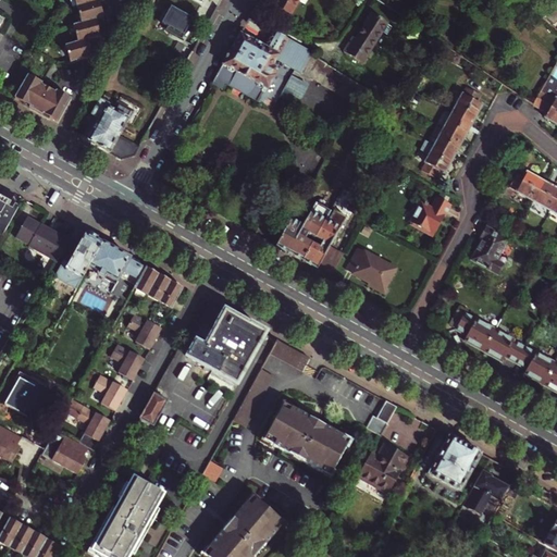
[(69,63),(88,58),(86,49),(89,49),(87,40),(97,38),(95,29),(97,28),(95,21),(103,17),(100,9),(98,10),(96,2),(98,1),(98,0),(69,0),(72,9),(76,8),(78,16),(74,17),(76,26),(67,28),(71,37),(75,36),(77,44),(60,48),(63,57),(67,56),(69,63)]
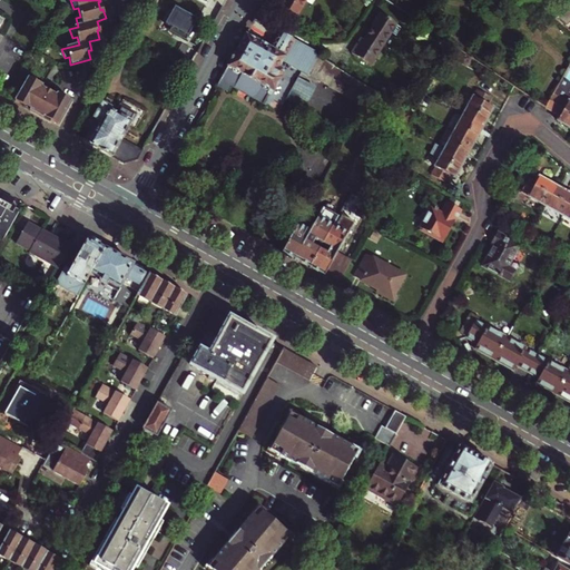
[(296,15),(305,0),(279,0),(278,3),(296,15)]
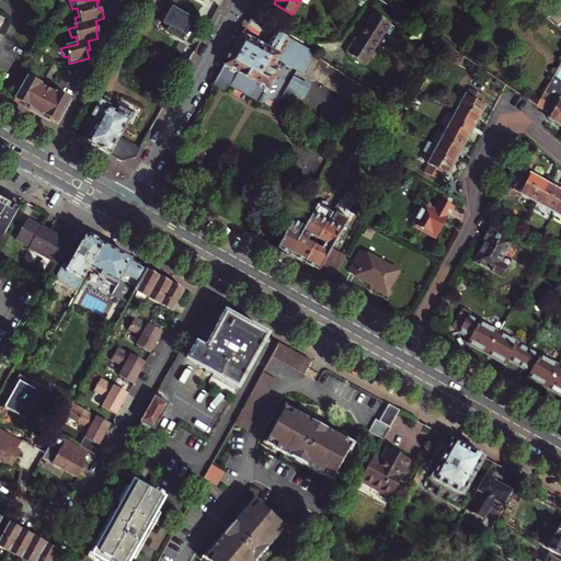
[(558,27),(560,22),(560,3),(558,9),(549,20),(558,27)]
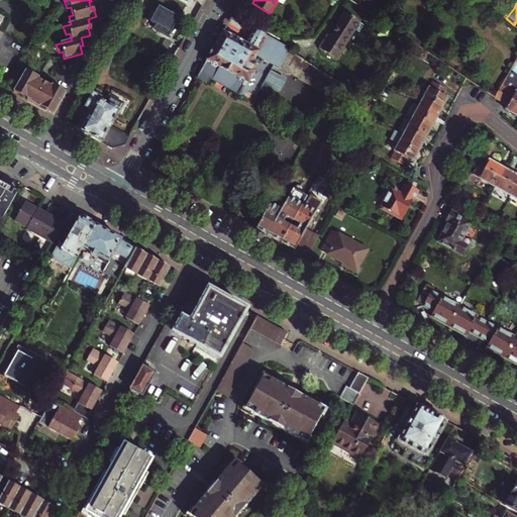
[(156,4),(146,21),(171,34),(180,18),(156,4)]
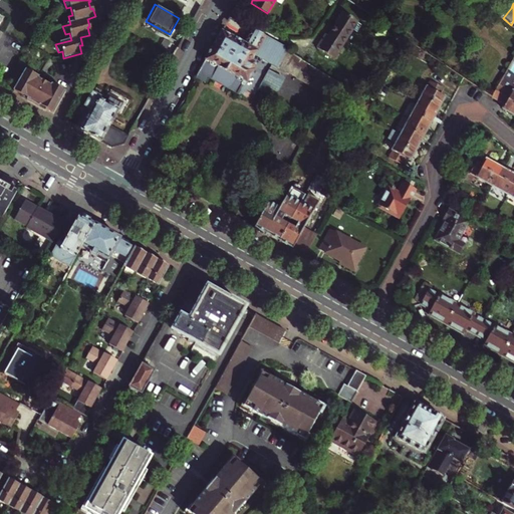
[(358,22),(345,13),(329,36),(327,34),(317,47),(334,58),(353,29),(357,32),(362,25),(358,22)]
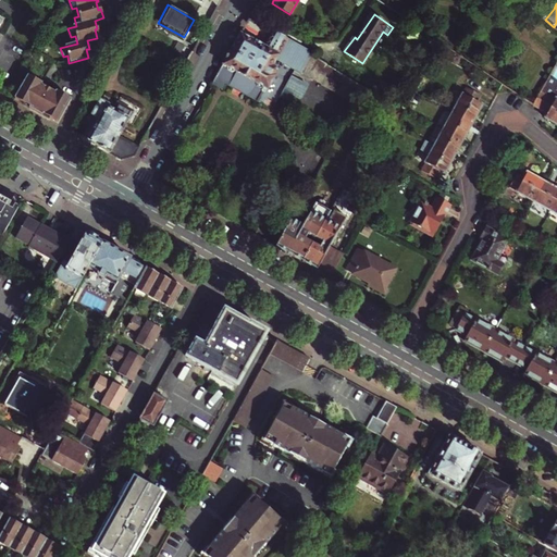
[(242,33),(213,83),(220,86),(257,104),(259,103),(274,109),(280,97),(299,104),(309,86),(299,81),(316,52),(289,39),(276,33),(268,47),(242,33)]
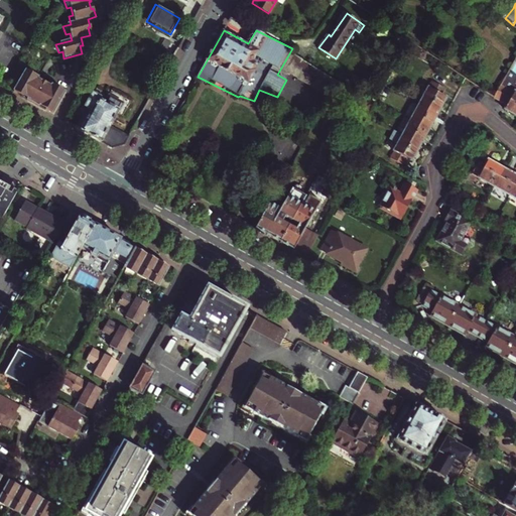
[(39,78),(25,70),(13,91),(28,100),(27,101),(38,107),(39,106),(53,114),(66,92),(52,85),(51,87),(38,79),(39,78)]
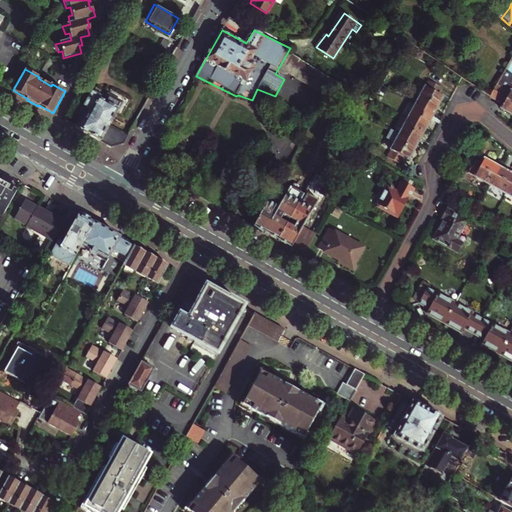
[(511,78),(504,74),(498,84),(504,88),(496,101),(503,105),(501,109),(511,115),(511,78)]
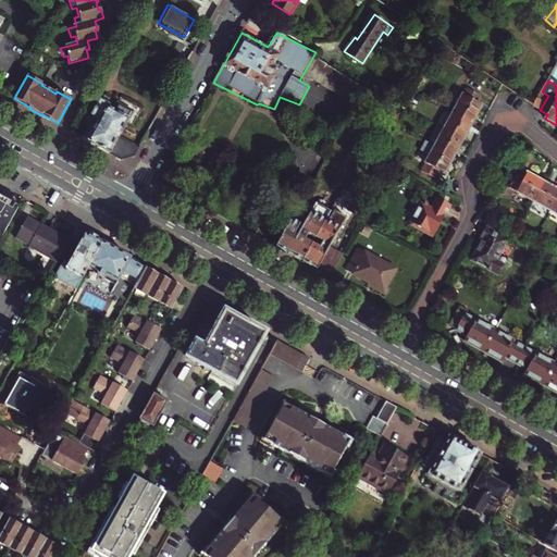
[(467,88),(454,112),(472,123),(482,106),(478,102),(481,96),(467,88)]
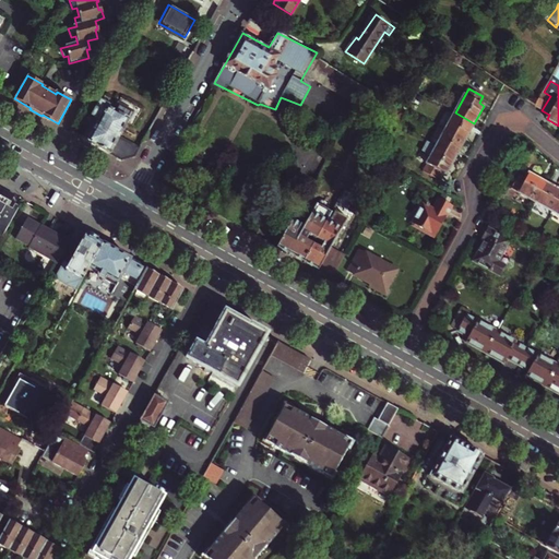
[(544,92),(535,106),(542,110),(550,96),(544,92)]
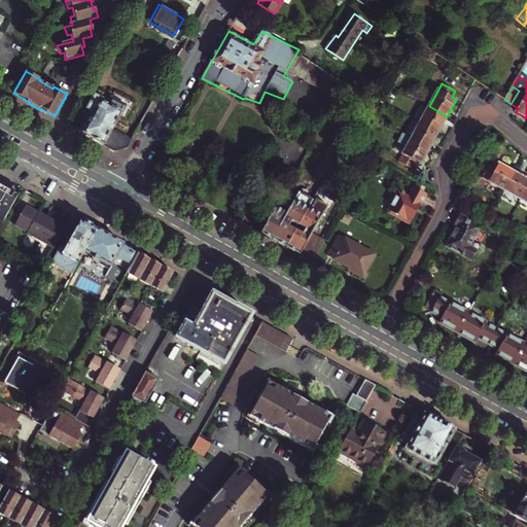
[(127,148),(132,139),(113,128),(121,111),(121,110),(125,104),(113,98),(109,104),(103,100),(105,98),(96,93),(85,110),(90,112),(94,115),(83,134),(114,151),(127,148)]
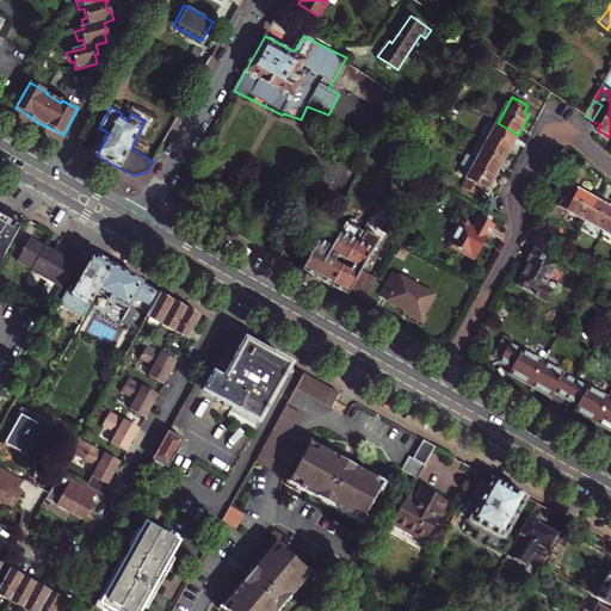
[(444,125),(429,116),(420,131),(436,141),(444,125)]
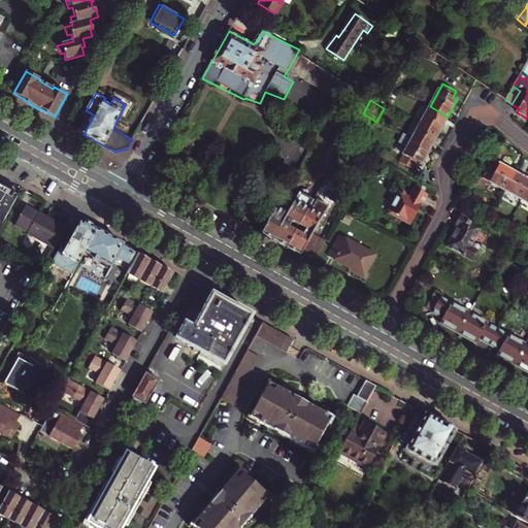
[(430,106),(421,123),(439,132),(448,117),(430,106)]
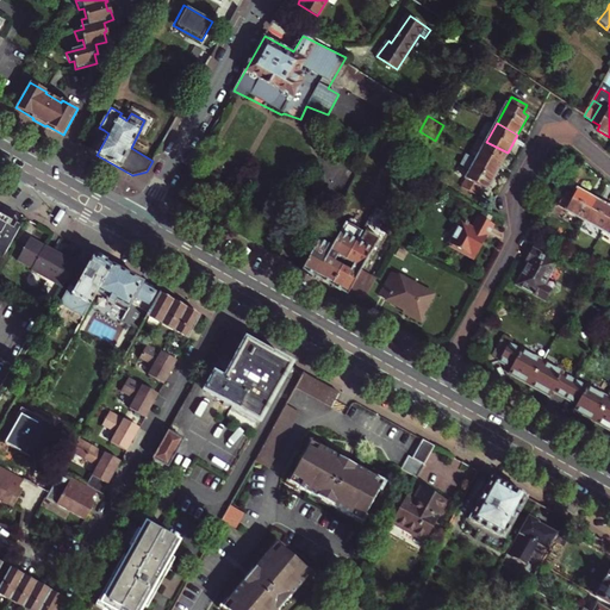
[(104,130),(91,153),(97,155),(109,134),(104,130)]
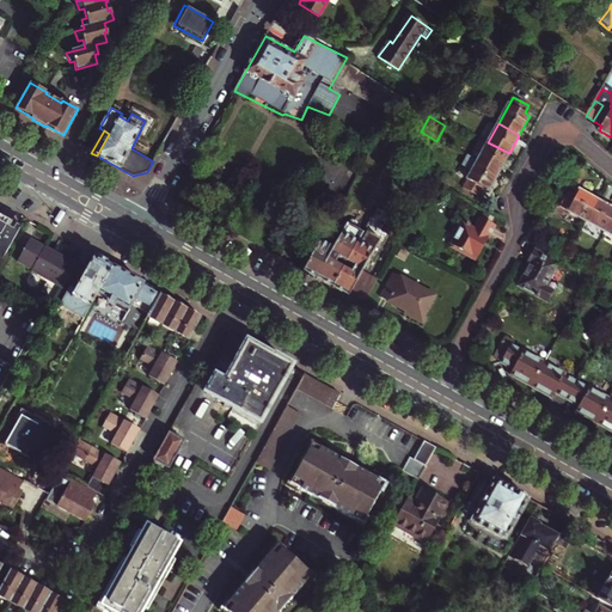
[(500,172),(509,153),(488,142),(478,160),(500,172)]
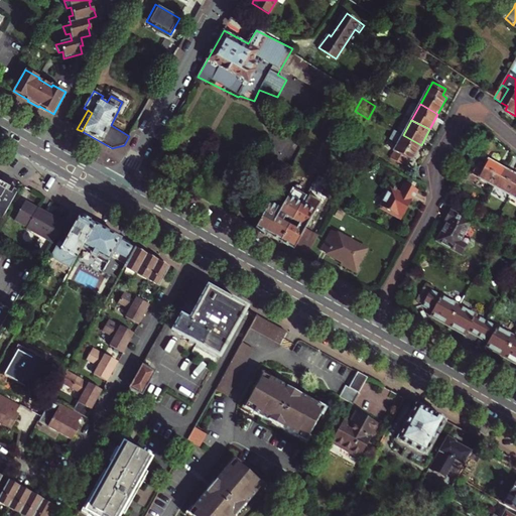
[(421,145),(403,135),(394,131),(390,139),(398,143),(391,157),(404,165),(408,158),(412,160),(421,145)]
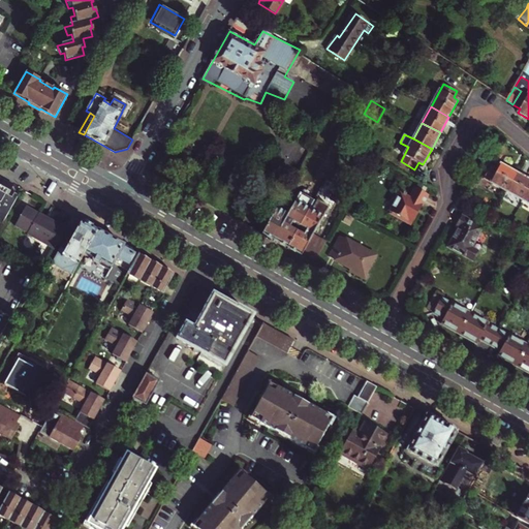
[(485,179),(507,191),(518,174),(501,164),(499,169),(492,165),(485,179)]
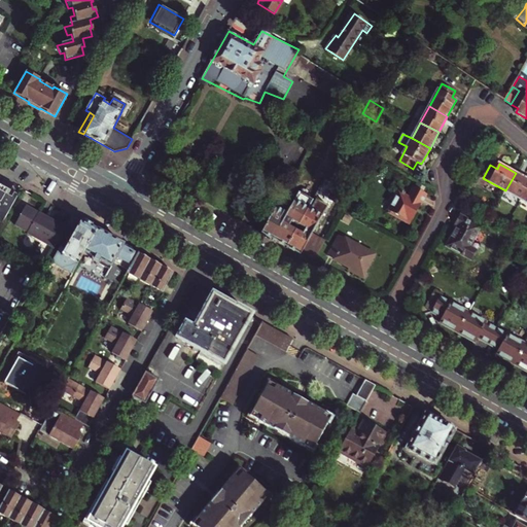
[(505,190),(521,200),(526,188),(526,179),(516,173),(505,190)]
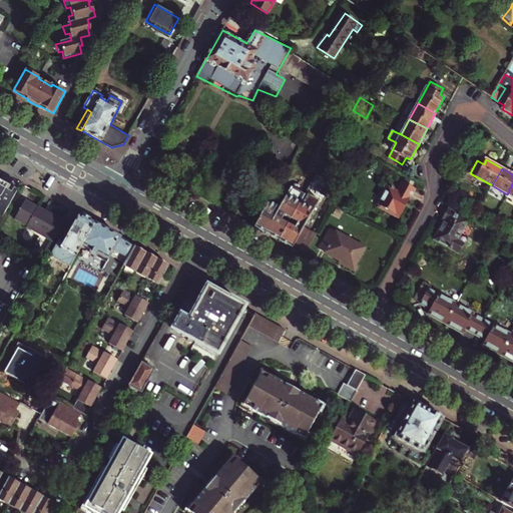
[(18,188),(0,178),(0,216),(2,217),(18,188)]
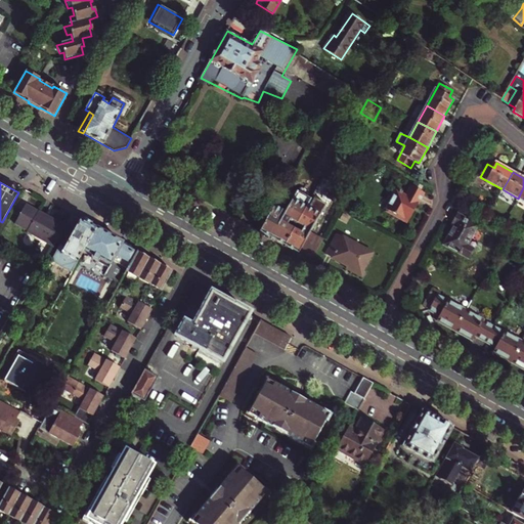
[(407,222),(423,193),(411,187),(405,197),(396,191),(386,210),(388,212),(389,215),(392,216),(395,216),(407,222)]
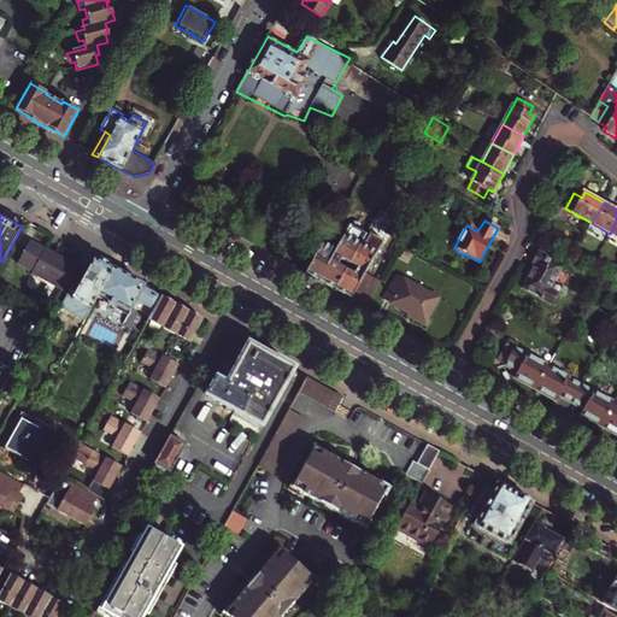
[(306,274),(335,289),(363,241),(366,234),(351,225),(335,252),(322,244),(306,274)]
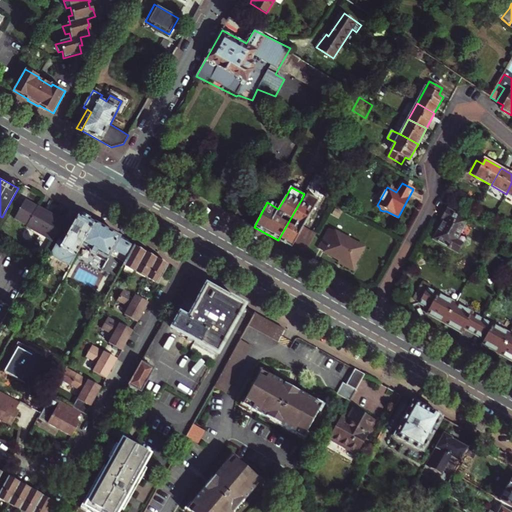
[(301,200),(278,240),(293,248),(304,255),(315,235),(303,228),(318,200),(307,194),(303,202),(301,200)]
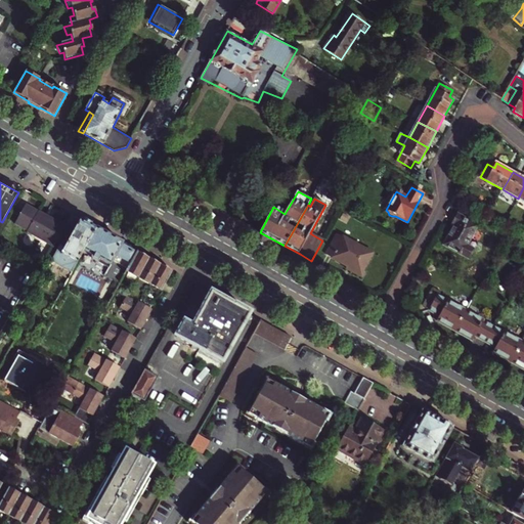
[(28,230),(28,231),(54,246),(55,244),(63,228),(64,226),(38,212),(38,211),(26,205),(14,223),(28,230)]
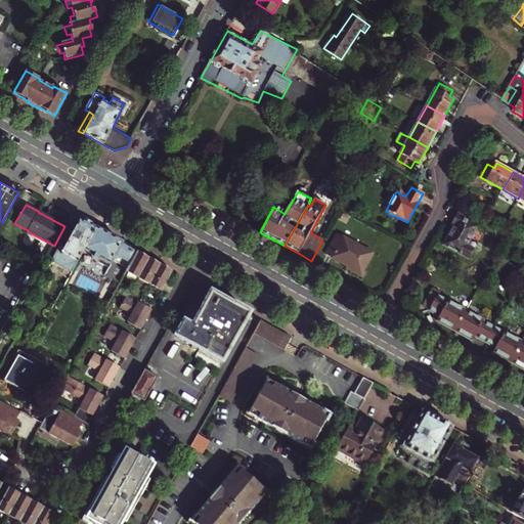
[(454,226),(444,245),(469,259),(474,250),(467,246),(477,225),(456,214),(451,224),(454,226)]
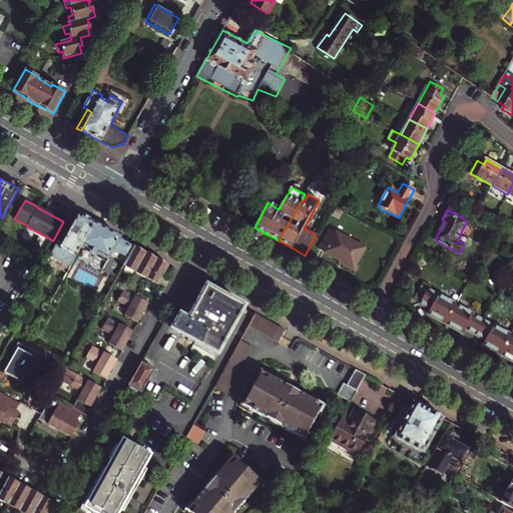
[(70,267),(81,245),(94,223),(72,211),(65,224),(57,239),(58,240),(50,255),(60,261),(70,267)]
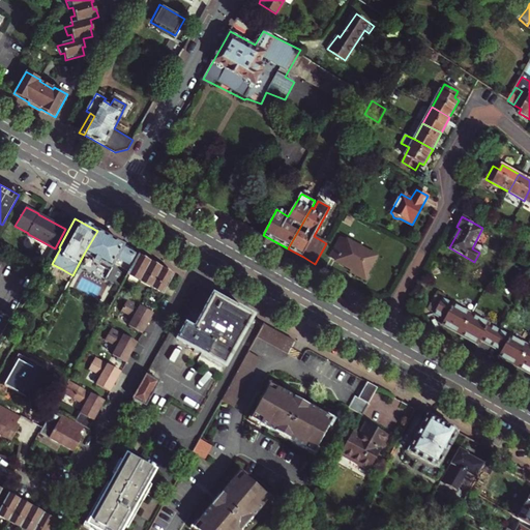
[(67,232),(64,231),(56,246),(59,247),(67,232)]
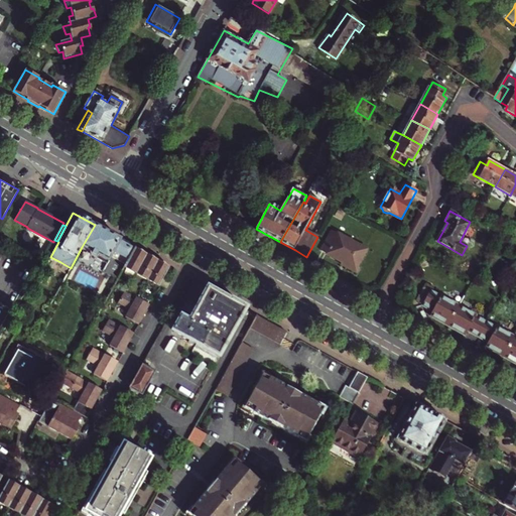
[(135,248),(95,225),(82,247),(92,252),(90,255),(107,264),(111,258),(125,265),(135,248)]
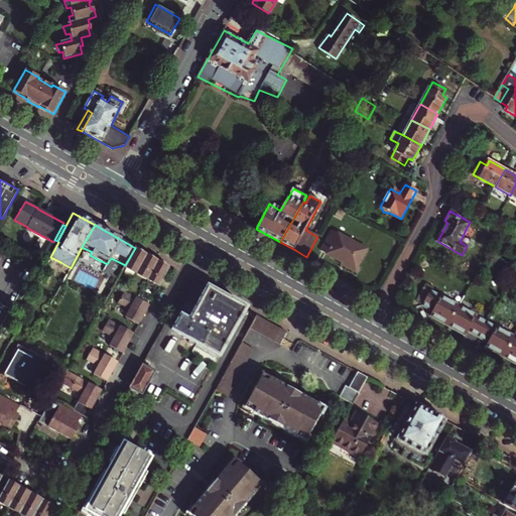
[(366,249),(331,230),(319,250),(341,262),(343,260),(356,267),(366,249)]
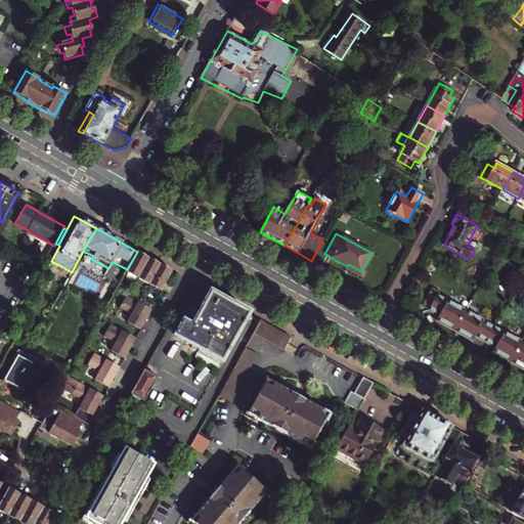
[(136,278),(148,258),(137,252),(127,269),(126,272),(136,278)]
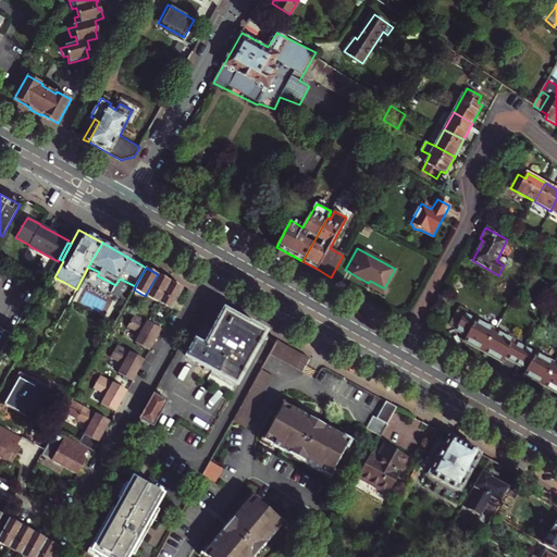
[(170,281),(158,274),(145,296),(158,302),(170,281)]
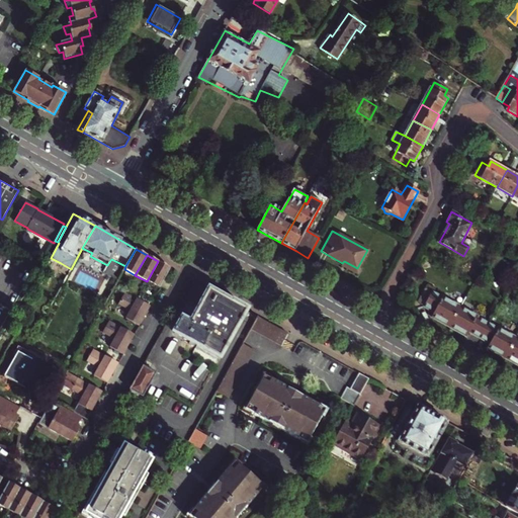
[(61,263),(51,258),(47,265),(57,270),(61,263)]
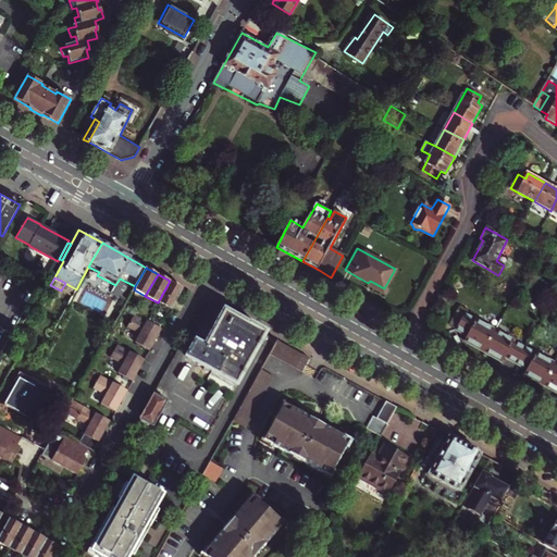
[(178,286),(170,281),(158,302),(170,309),(180,291),(178,286)]
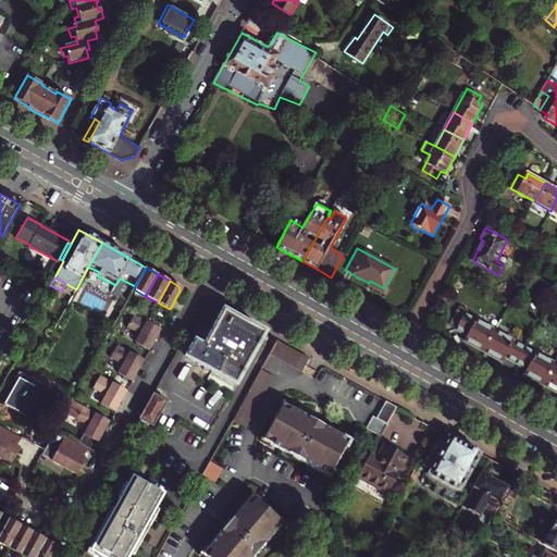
[(209,370),(236,385),(264,334),(225,311),(215,327),(205,347),(196,342),(187,357),(203,367),(202,369),(208,372),(209,370)]
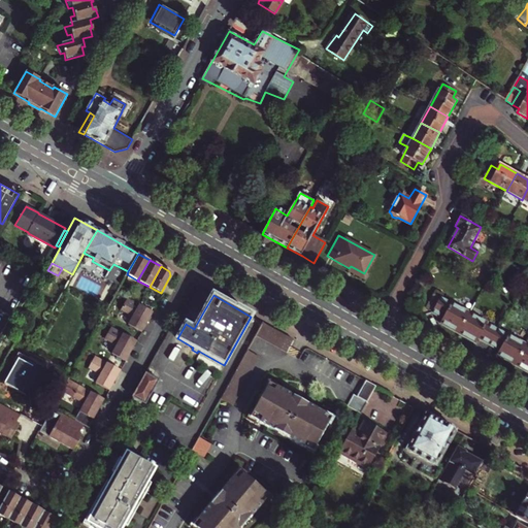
[(432,312),(439,299),(432,295),(425,308),(432,312)]
